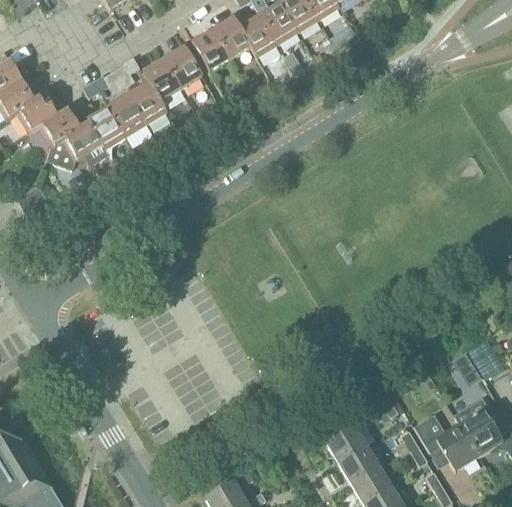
[(101,0),(108,10),(124,0),(101,0)]
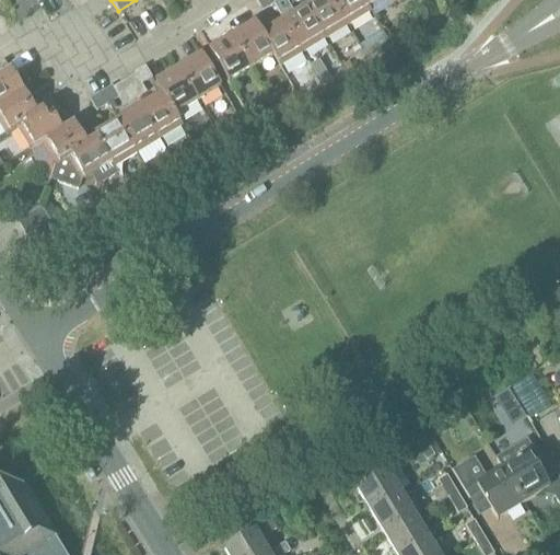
[(311,0),(306,3),(326,36),(349,22),(335,0),(311,0)]
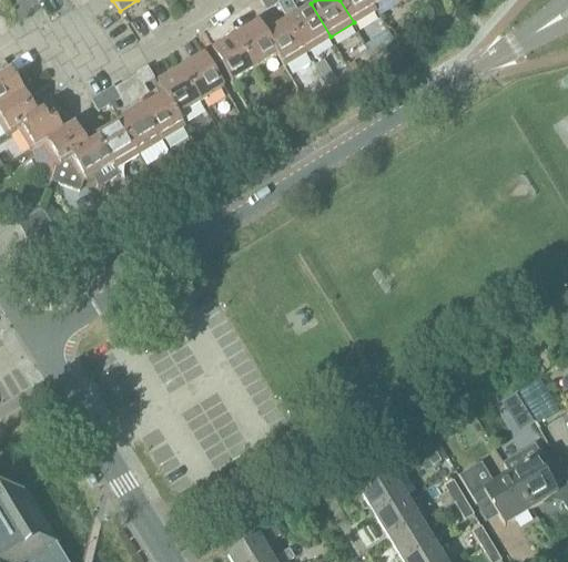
[(340,0),(354,22),(376,9),(373,3),(373,4),(369,0),(340,0)]
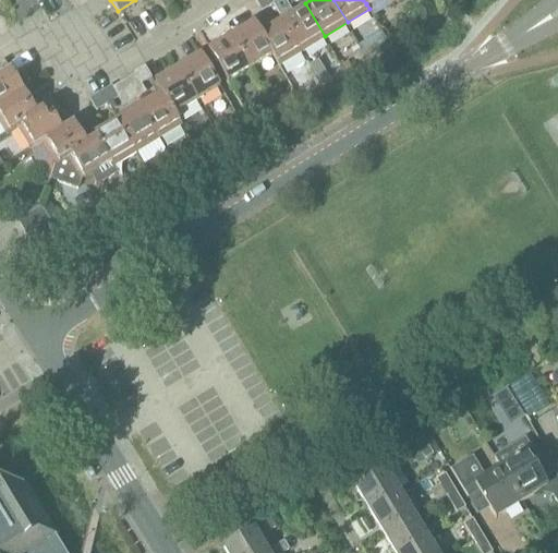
[(305,3),(282,16),(302,49),(325,36),(305,3)]
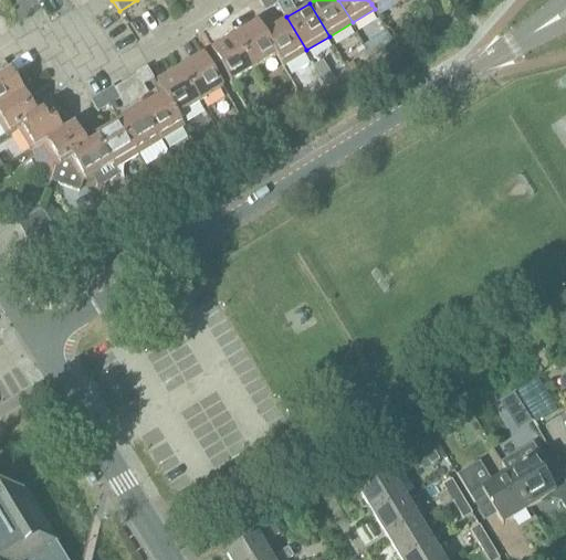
[(286,17),(264,30),(263,30),(278,52),(276,53),(283,64),(306,50),(286,17)]
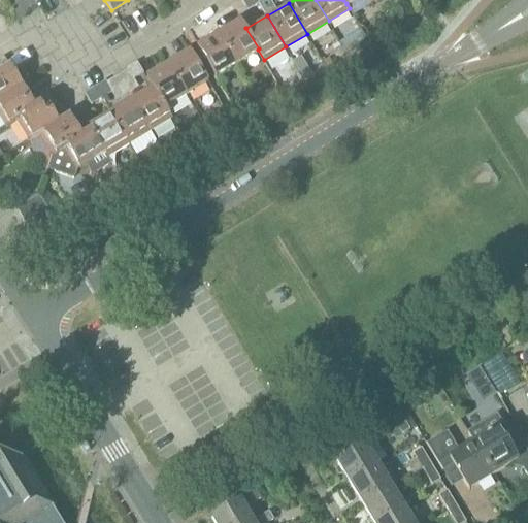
[(240,18),(218,31),(237,62),(258,50),(259,48),(245,28),(246,28),(240,18)]
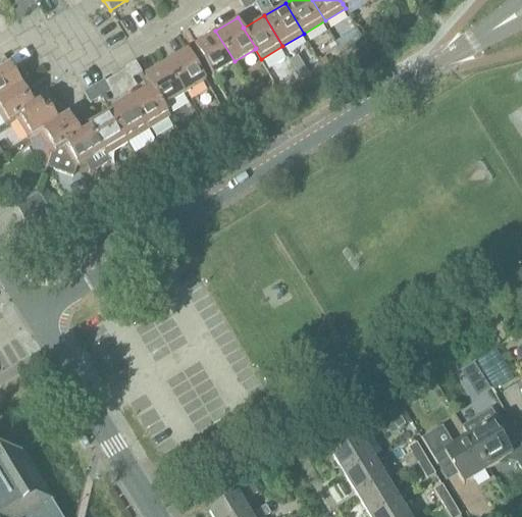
[(350,31),(357,41),(363,37),(356,27),(350,31)]
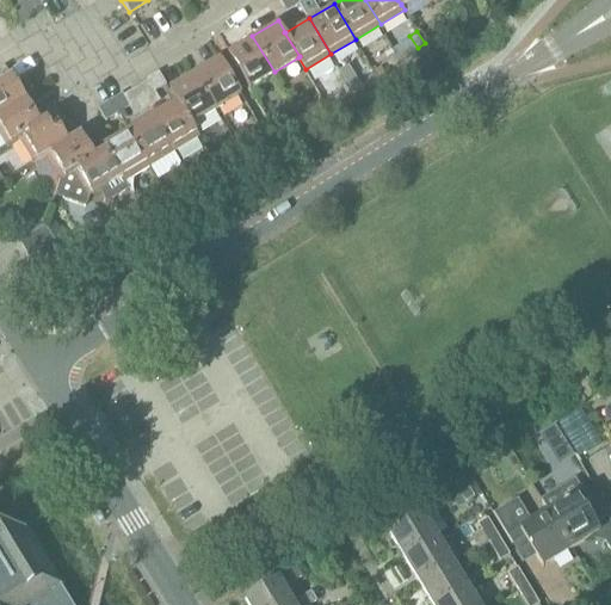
[(244,76),(250,86),(275,72),(252,36),(228,50),(244,76)]
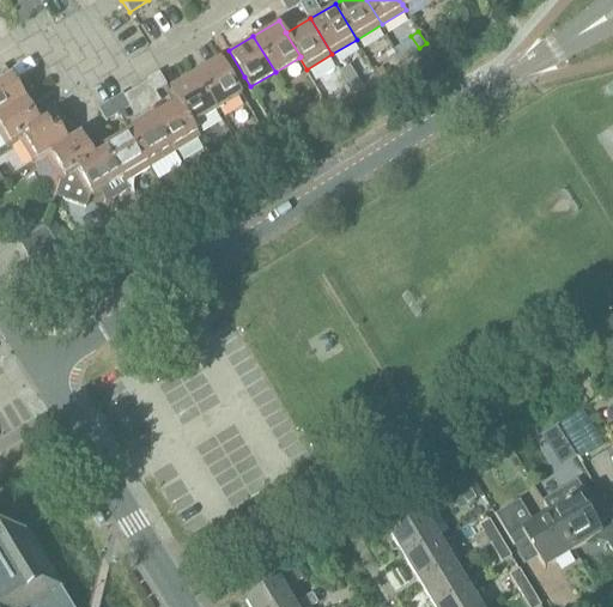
[(220,56),(194,72),(216,108),(241,92),(220,56)]
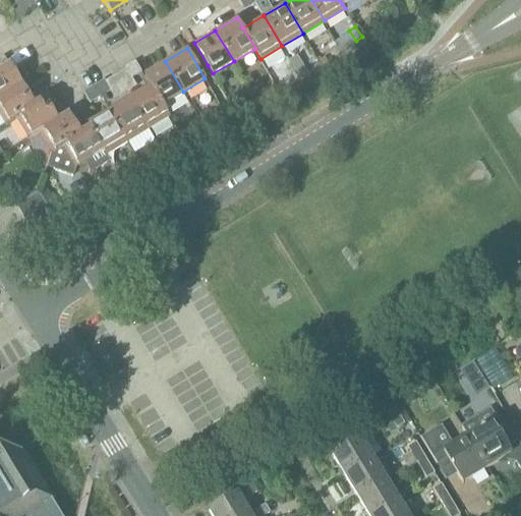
[(10,59),(8,60),(4,52),(0,54),(0,95),(23,80),(10,59)]
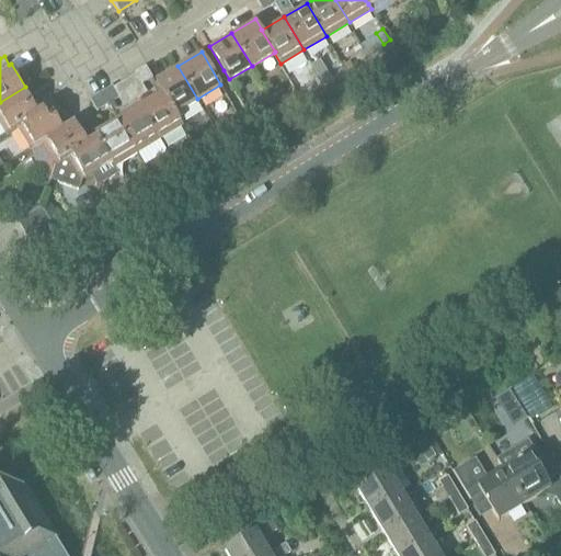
[(350,58),(343,61),(346,67),(346,68),(353,64),(353,63),(350,58)]
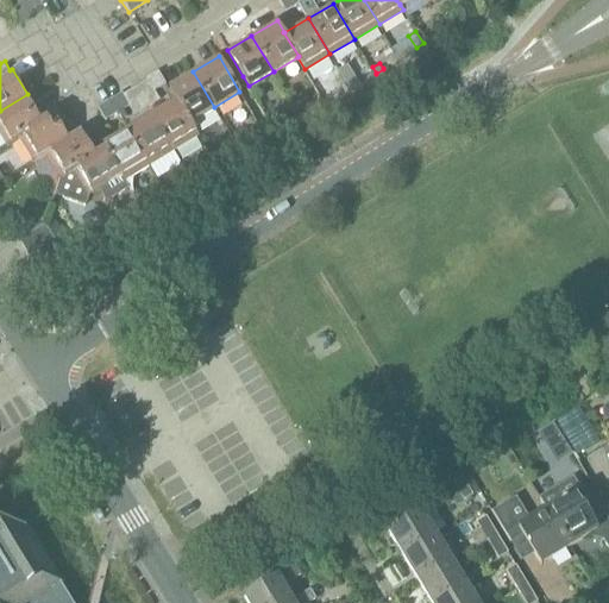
[(156,68),(144,76),(152,88),(164,81),(156,68)]
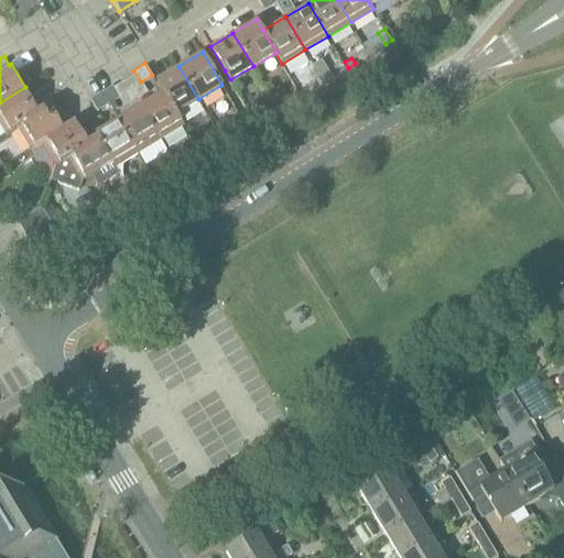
[(198,99),(179,66),(155,80),(162,91),(163,90),(176,112),(177,111),(198,99)]
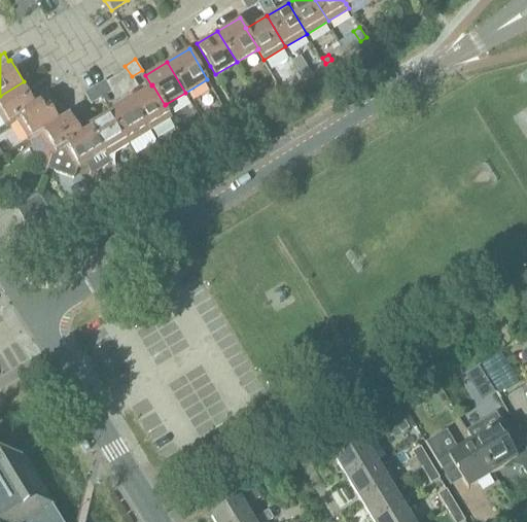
[(303,75),(304,74),(311,70),(307,63),(299,68),(303,75)]
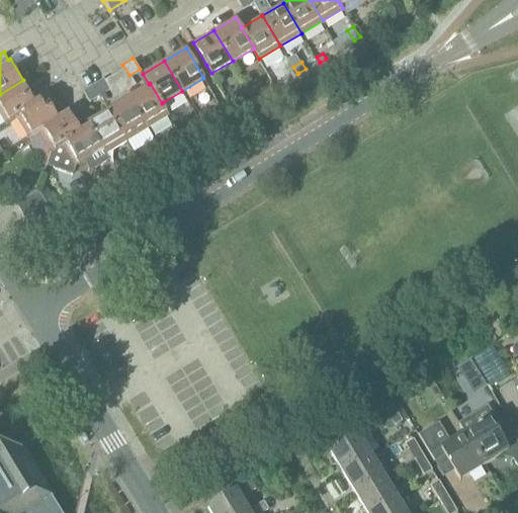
[(292,68),(284,73),(288,79),(296,74),(292,68)]
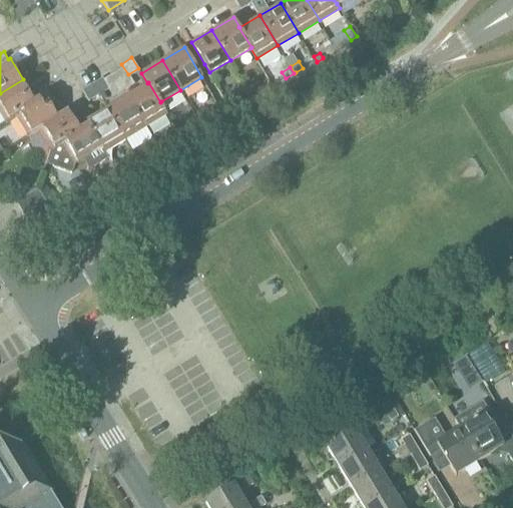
[(102,75),(92,81),(98,92),(108,86),(102,75)]
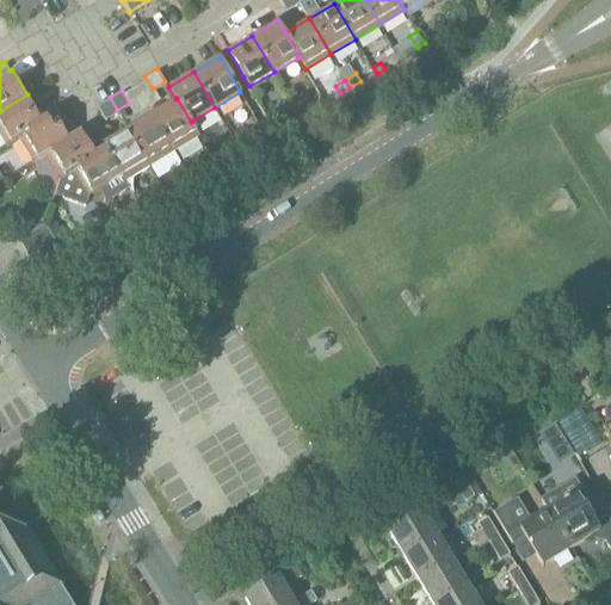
[(290,99),(298,111),(310,104),(303,91),(290,99)]
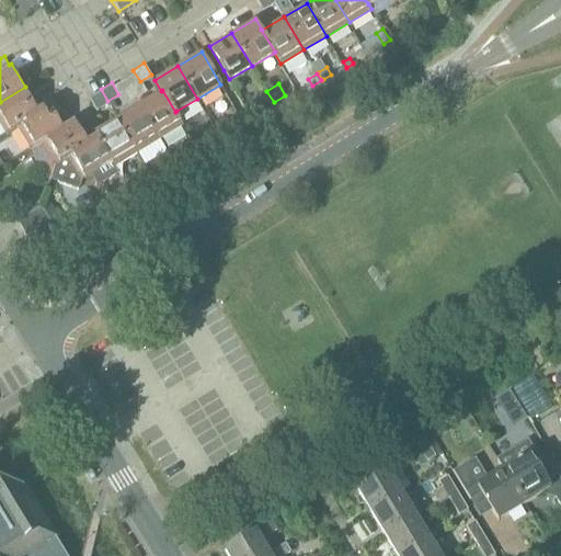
[(38,110),(25,87),(0,102),(0,122),(6,131),(16,124),(16,123),(38,110)]
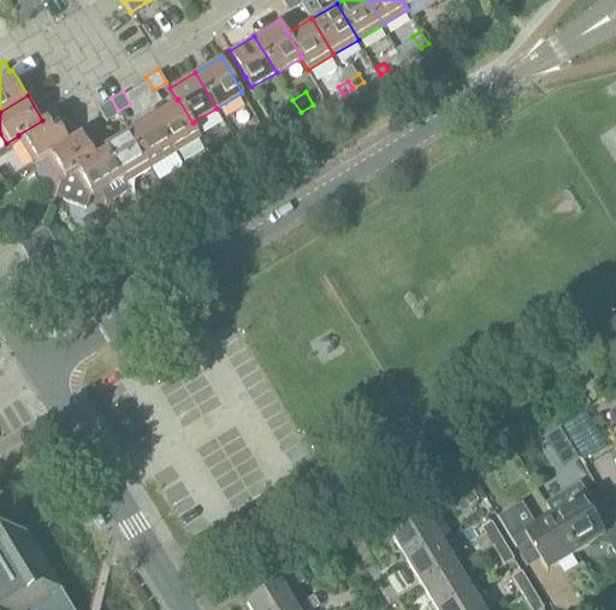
[(118,111),(111,98),(98,106),(106,119),(118,111)]
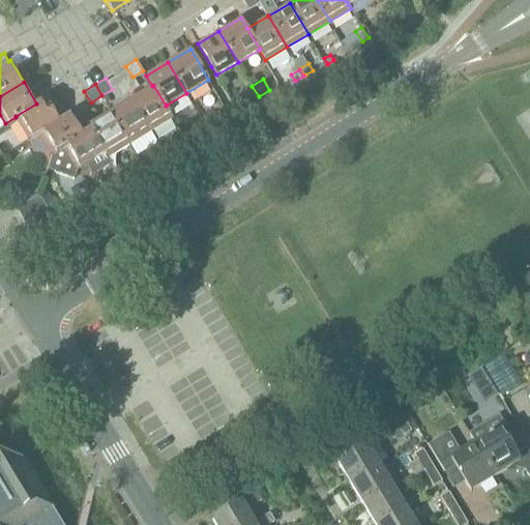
[(166,106),(153,85),(152,86),(131,98),(150,129),(174,115),(167,105),(166,106)]
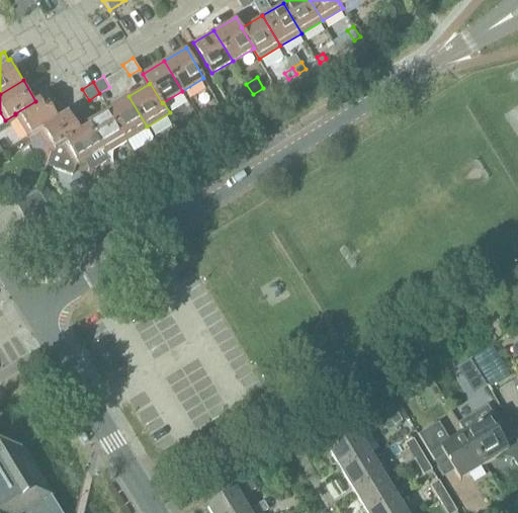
[(232,106),(243,100),(253,94),(246,84),(237,89),(226,96),(232,106)]
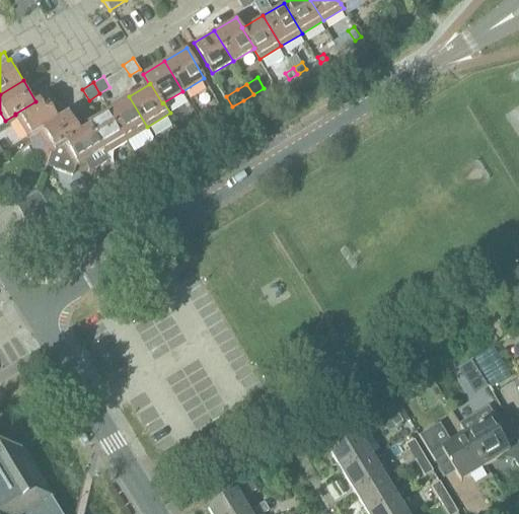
[(47,94),(35,101),(15,114),(15,115),(27,135),(28,135),(59,116),(47,94)]
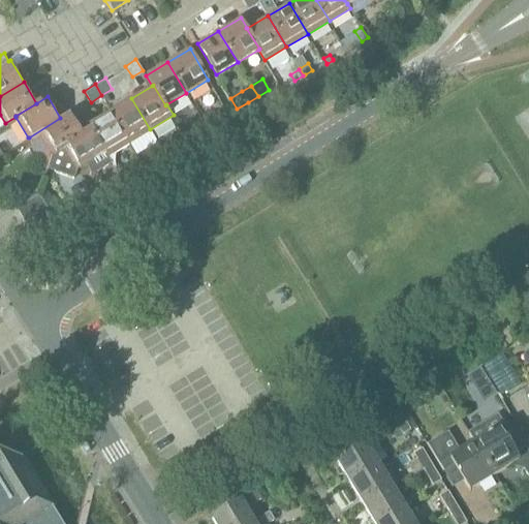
[(150,129),(131,98),(111,111),(129,142),(150,129)]
